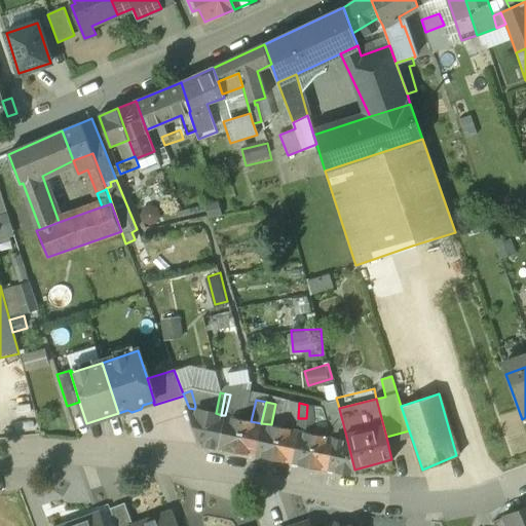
[(216,413),(198,410),(199,407),(195,406),(194,409),(189,408),(202,445),(219,448),(221,415),(216,413)]
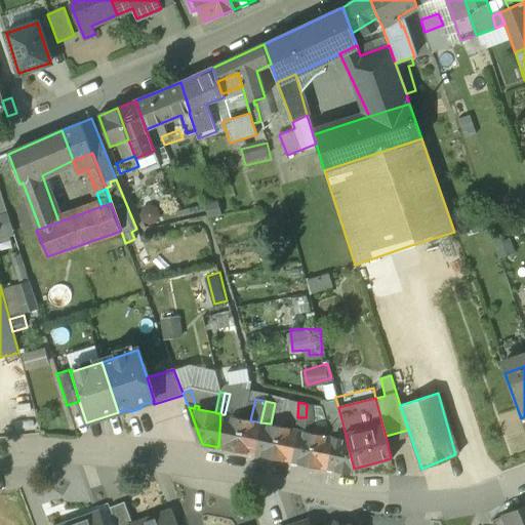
[(338,408),(328,410),(331,421),(341,419),(338,408)]
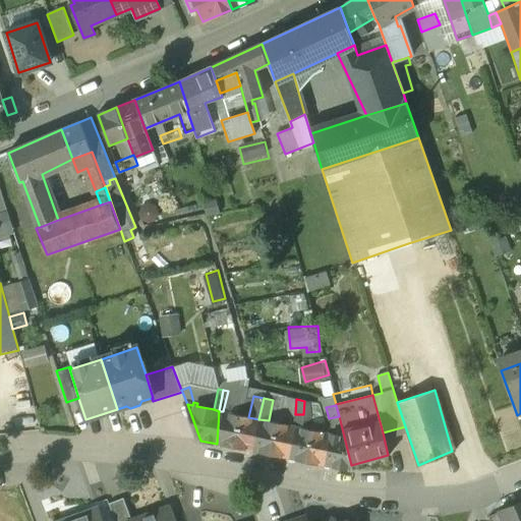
[(223,411),(219,411),(217,444),(235,447),(241,415),(236,414),(237,410),(232,409),(232,413),(223,411)]
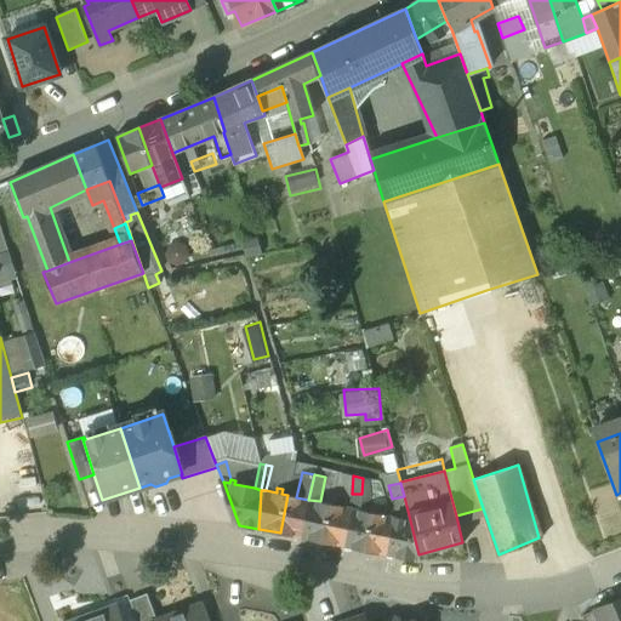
[(296,497),(288,495),(280,533),(301,537),(308,500),(296,497)]
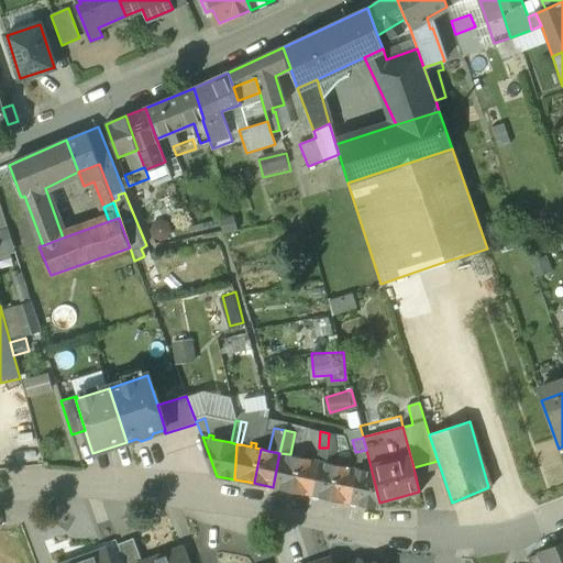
[(290,454),(279,453),(273,487),(293,490),(299,456),(290,454)]
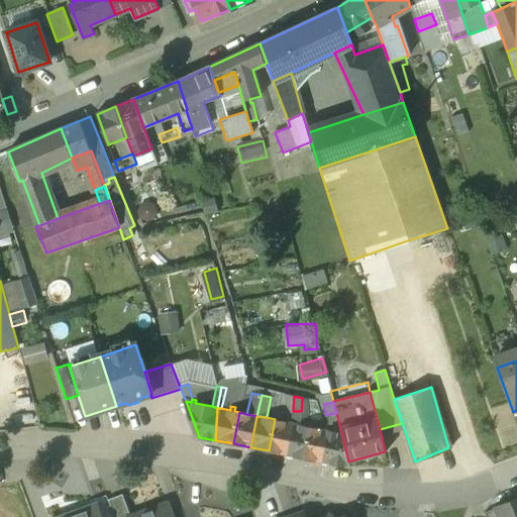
[(293,423),(275,419),(269,450),(287,454),(293,423)]
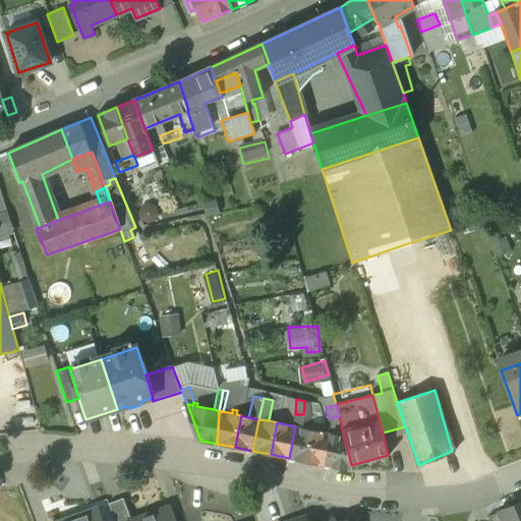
[(308,424),(303,423),(302,427),(295,426),(289,458),(306,462),(312,429),(307,428),(308,424)]
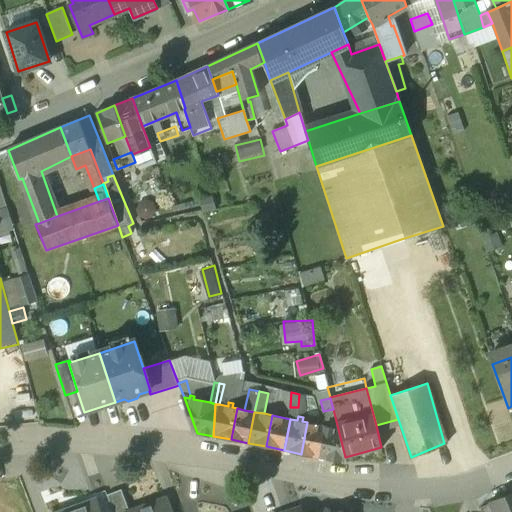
[(323,426),(307,422),(301,454),(319,457),(323,426)]
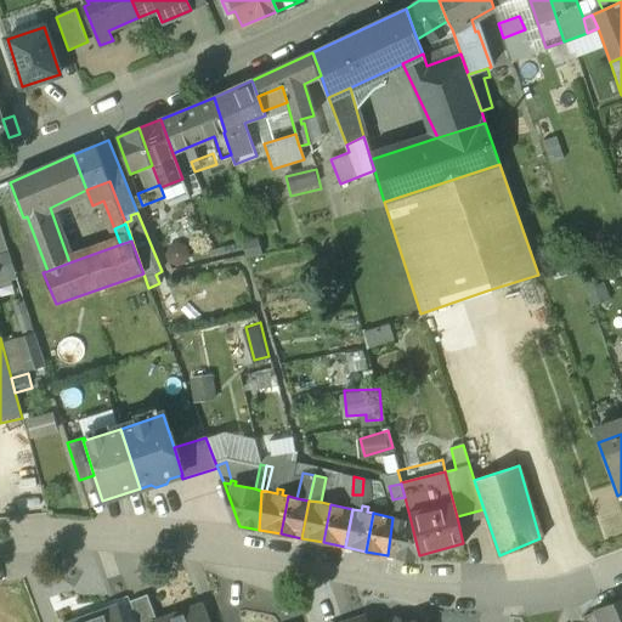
[(411,521),(393,518),(388,555),(422,563),(419,555),(411,521)]
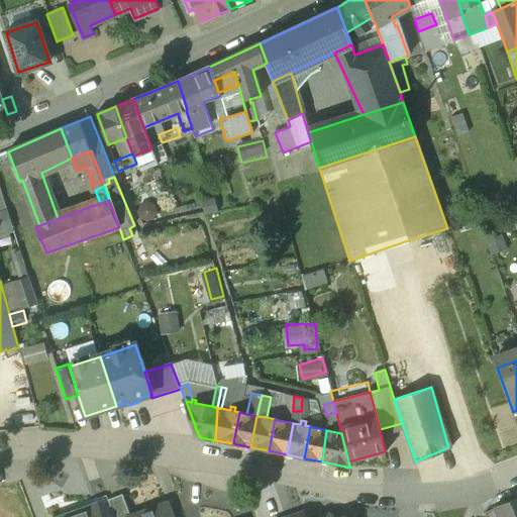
[(128,516),(121,495),(108,500),(113,516),(128,516)]
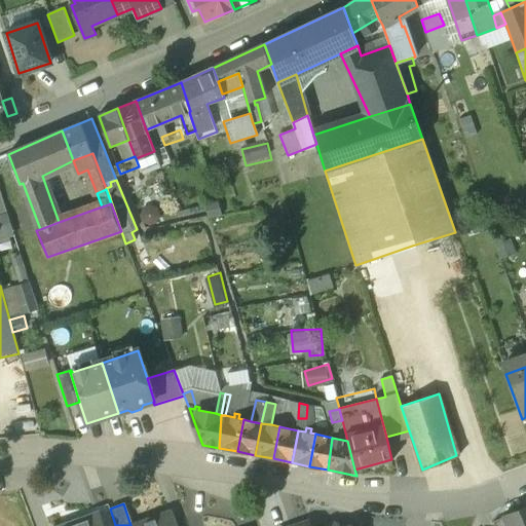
[(525,525),(525,506),(503,517),(504,517),(493,522),(494,525),(525,525)]
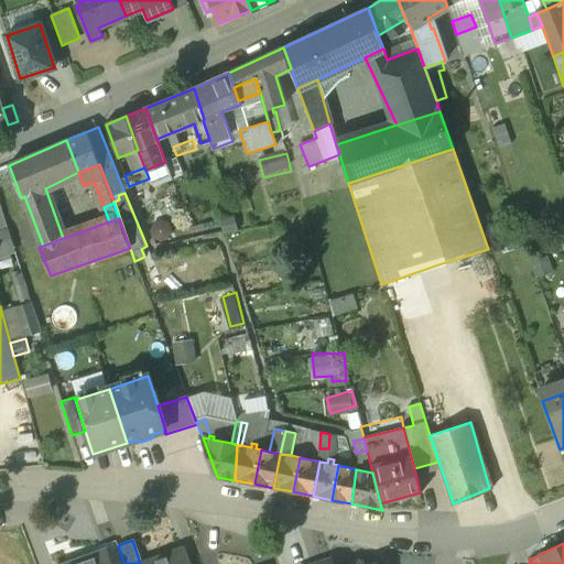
[(141,563),(187,563),(182,550),(141,563)]
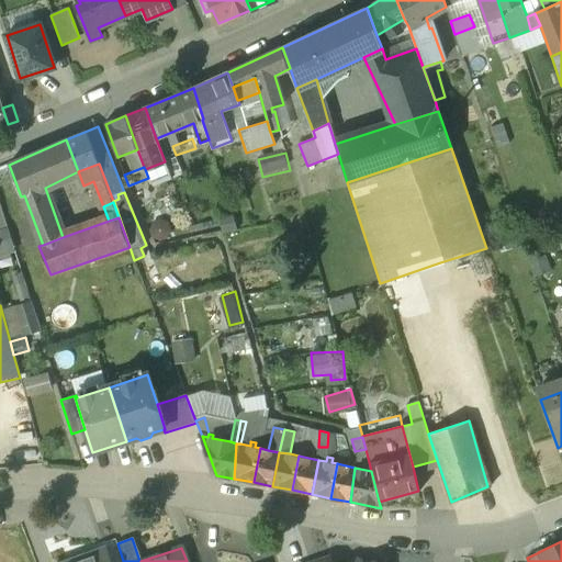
[(109,561),(104,549),(68,561),(109,561)]
